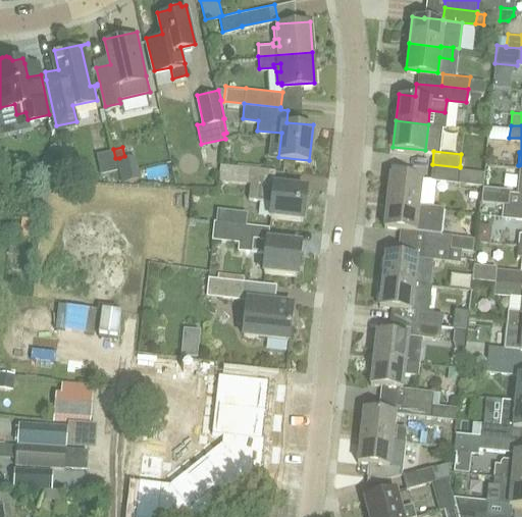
[(119,158),(115,158),(120,181),(139,175),(134,154),(124,156),(119,158)]
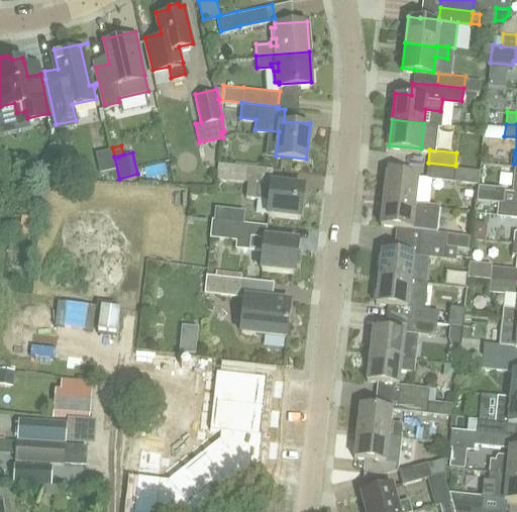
[(37,164),(52,174),(60,163),(44,154),(37,164)]
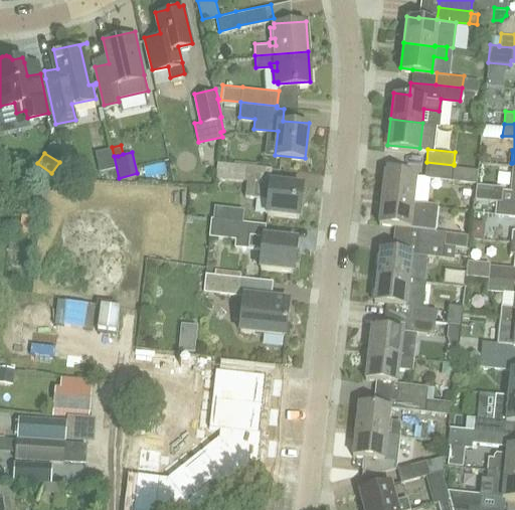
[(243,178),(245,163),(233,162),(217,160),(215,175),(243,178)]
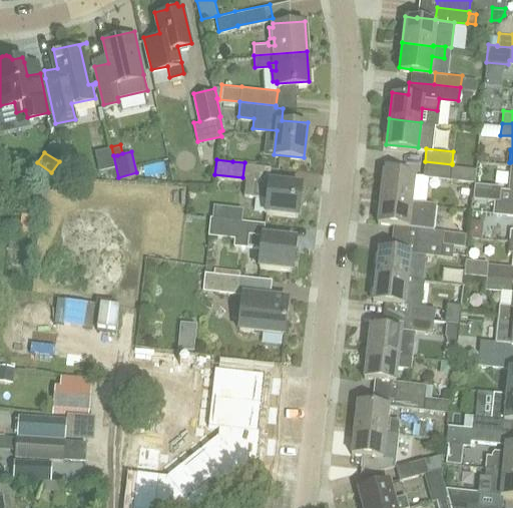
[(473,196),(494,198),(512,200),(512,187),(501,186),(501,184),(490,183),(492,161),(477,160),(475,179),(473,196)]
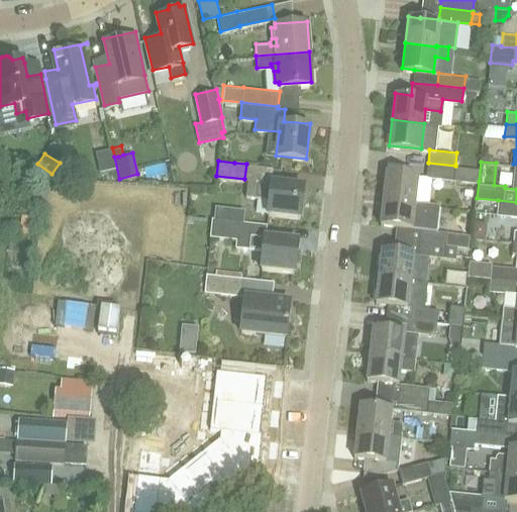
[(455,166),(428,163),(426,175),(478,181),(480,168),(455,165),(455,166)]
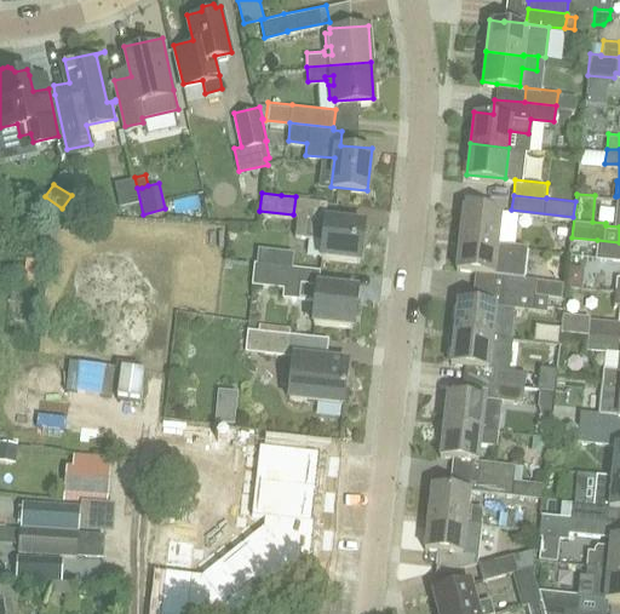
[(498,240),(501,210),(464,205),(460,236),(498,240)]
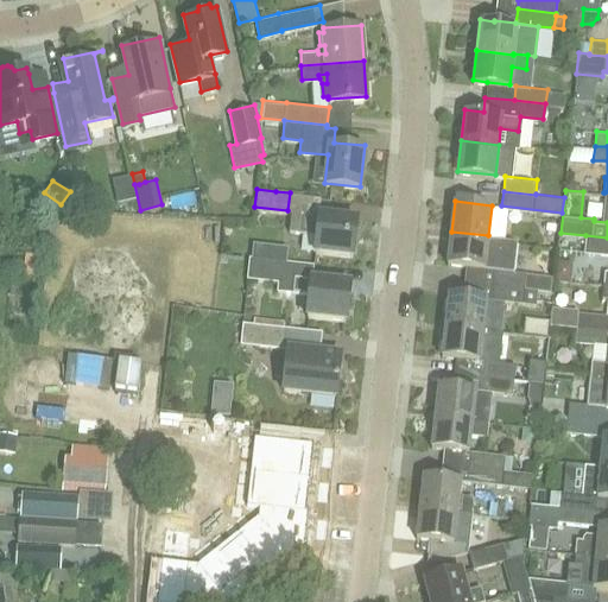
[(21,210),(0,209),(0,217),(21,220),(21,210)]
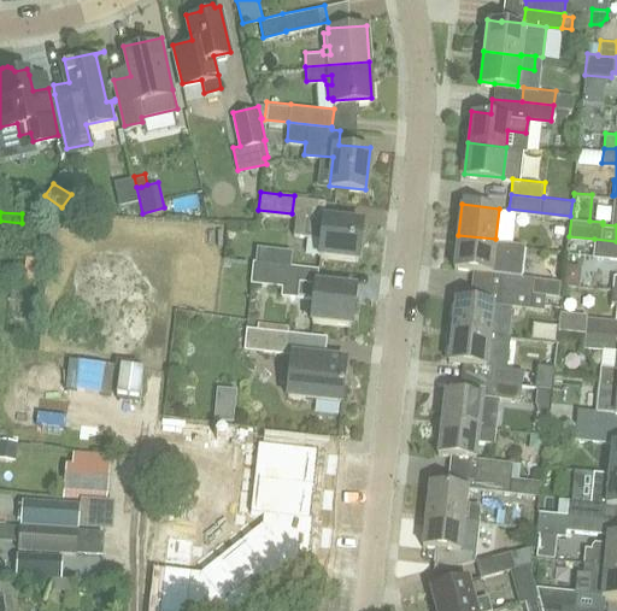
[(295,215),(294,231),(321,234),(319,253),(358,257),(362,218),(324,215),(295,212),(295,215)]
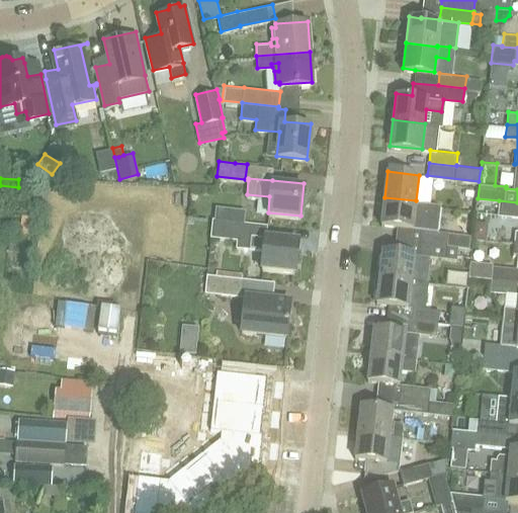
[(447,244),(458,245),(468,246),(469,233),(448,231),(438,230),(441,203),(416,200),(384,197),(381,224),(397,225),(422,228),(421,241),(447,244)]
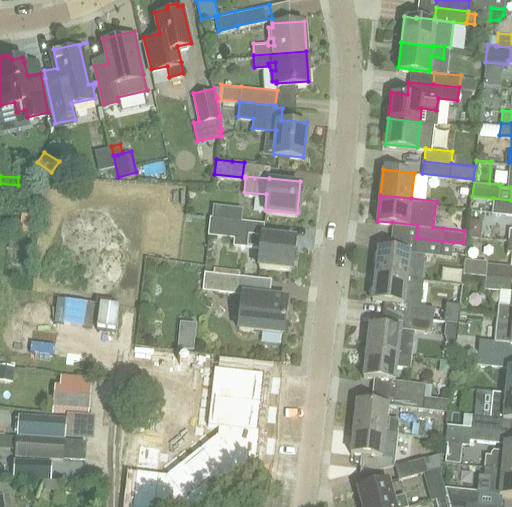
[(511,212),(511,200),(493,198),(492,210),(511,212)]
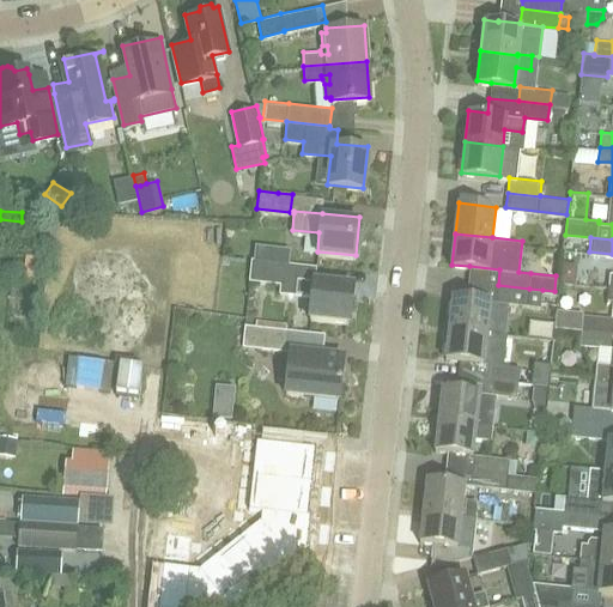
[(255,243),(253,256),(267,259),(268,253),(269,244),(255,243)]
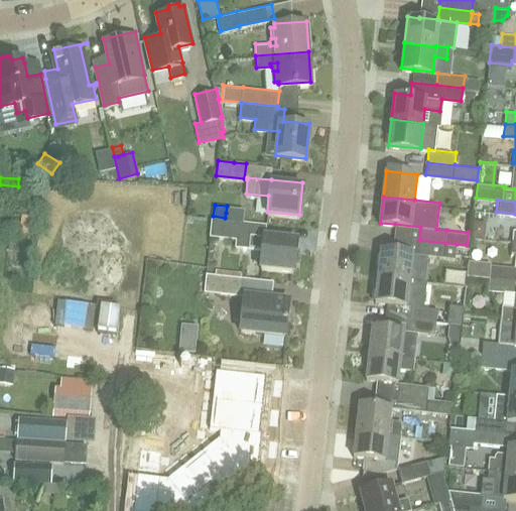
[(22,209),(20,220),(31,221),(32,211),(22,209)]
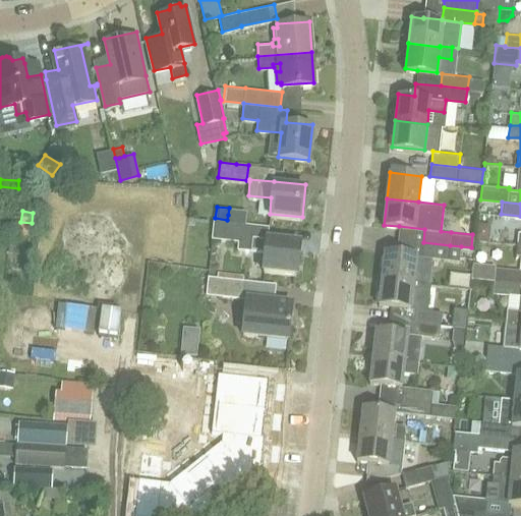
[(250,234),(245,234),(246,222),(243,222),(227,220),(215,218),(214,218),(212,236),(238,239),(237,247),(249,248),(249,247),(266,249),(264,269),(296,273),(299,240),(250,234)]
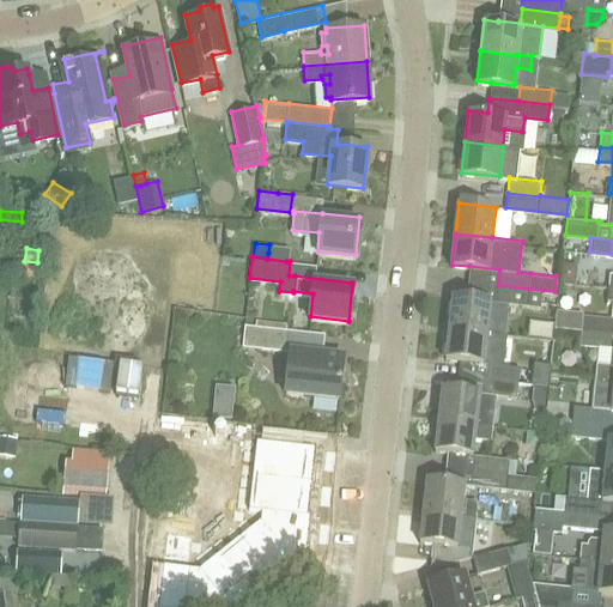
[(541,304),(542,290),(529,289),(498,285),(496,301),(467,297),(453,296),(449,326),(486,331),(502,332),(504,317),(505,301),(527,303),(541,304)]
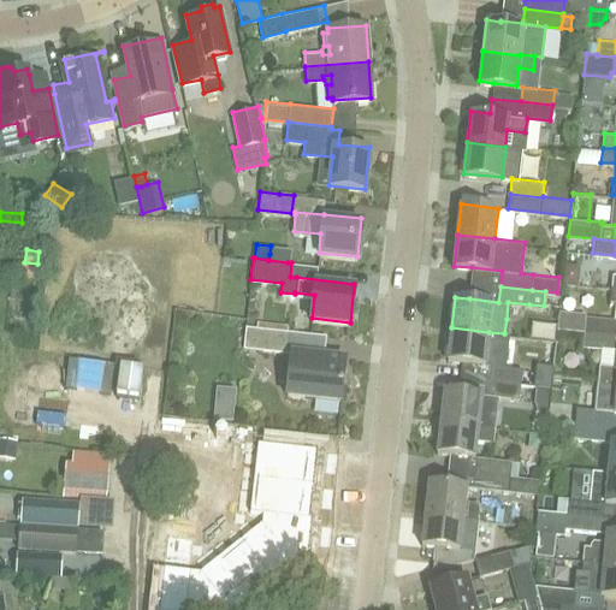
[(615,332),(615,317),(586,314),(585,330),(615,332)]
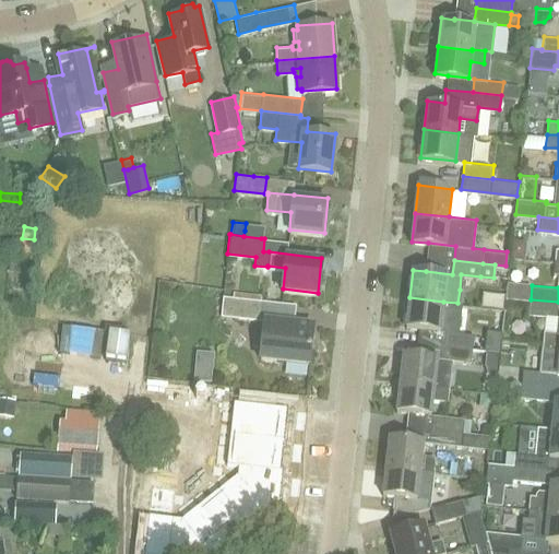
[(260,319),(262,299),(260,298),(237,296),(223,295),(221,315),(260,319)]
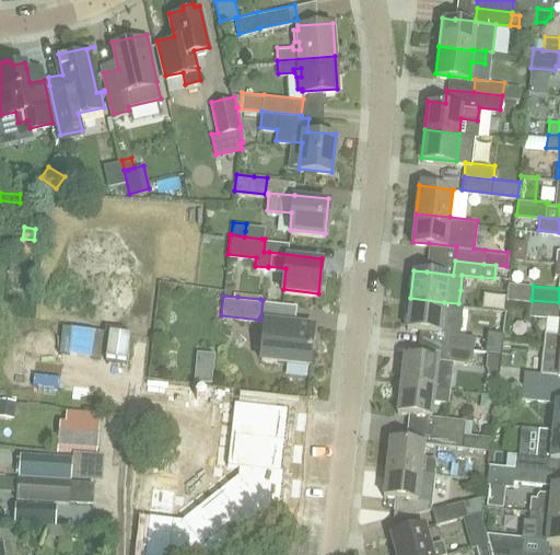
[(441,331),(444,302),(410,298),(407,326),(441,331)]
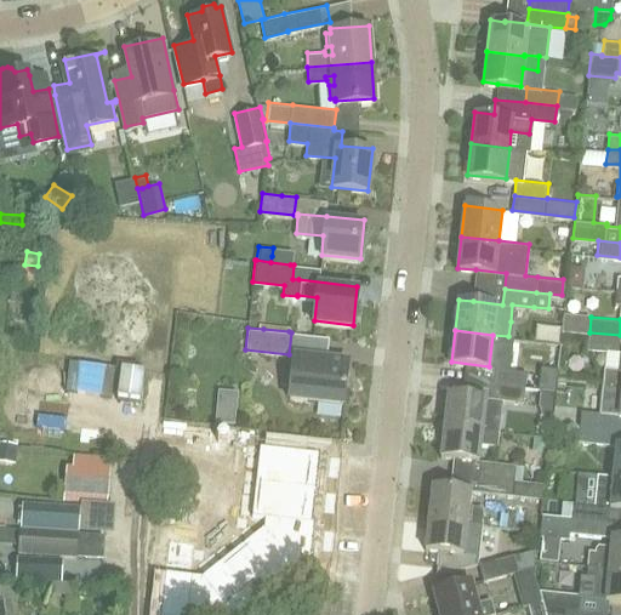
[(620,351),(620,336),(620,335),(590,332),(587,347),(620,351)]
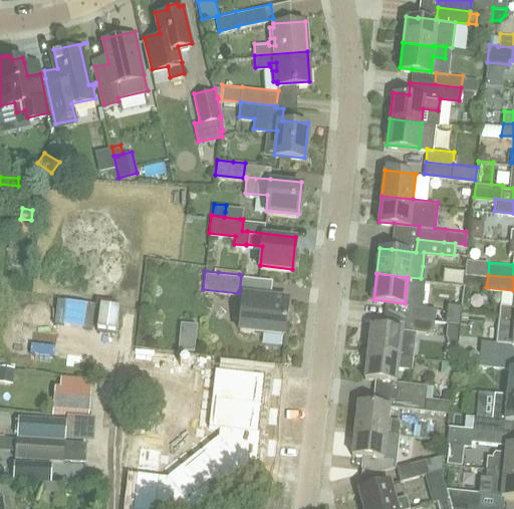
[(283,332),(287,296),(244,291),(240,327),(283,332)]
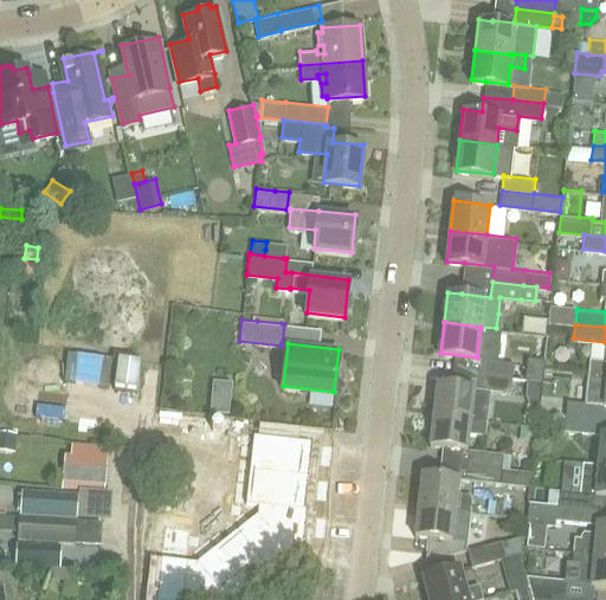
[(605,372),(605,357),(590,356),(587,371),(605,372)]
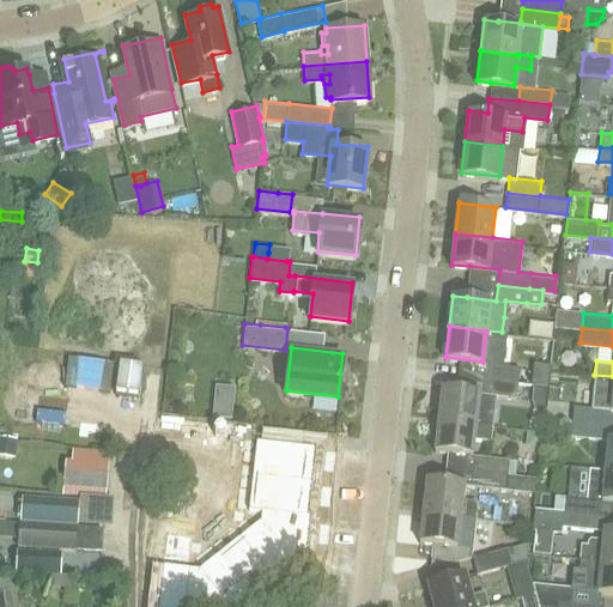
[(519,381),(520,365),(489,362),(486,377),(519,381)]
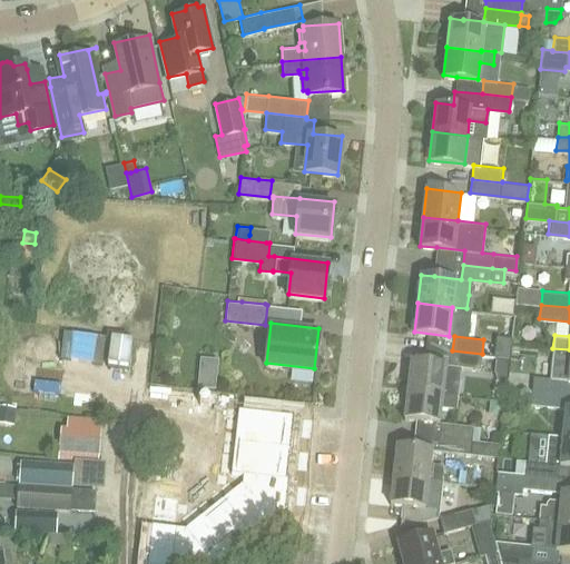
[(533,375),(532,388),(567,392),(568,378),(569,378),(569,349),(552,348),(550,376),(533,375)]
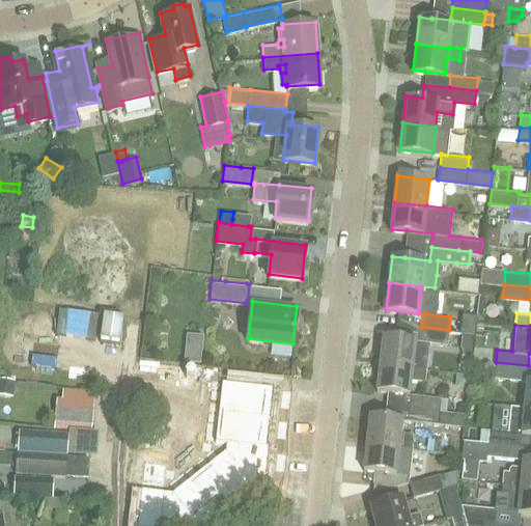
[(447,342),(449,330),(421,327),(420,339),(447,342)]
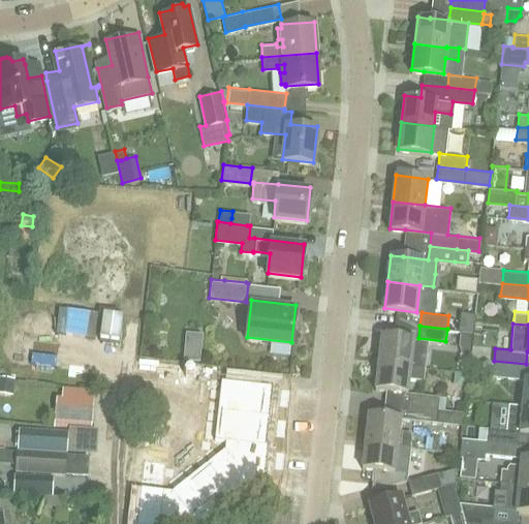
[(203,333),(187,331),(185,357),(200,359),(203,333)]
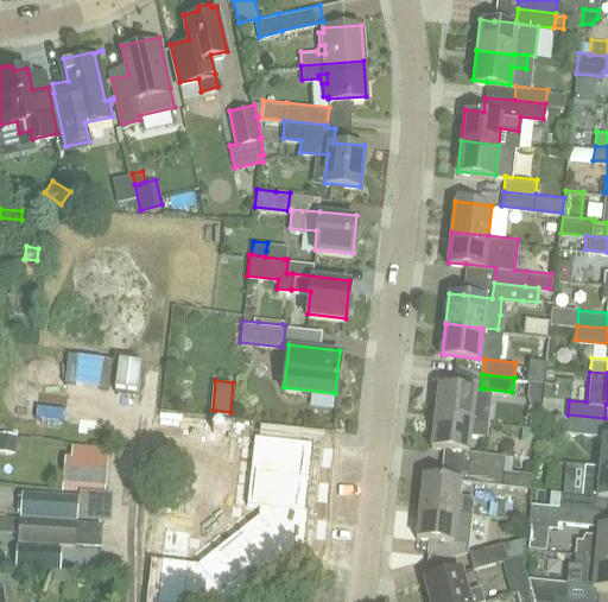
[(472,419),(473,418),(475,388),(438,385),(435,414),(472,419)]
